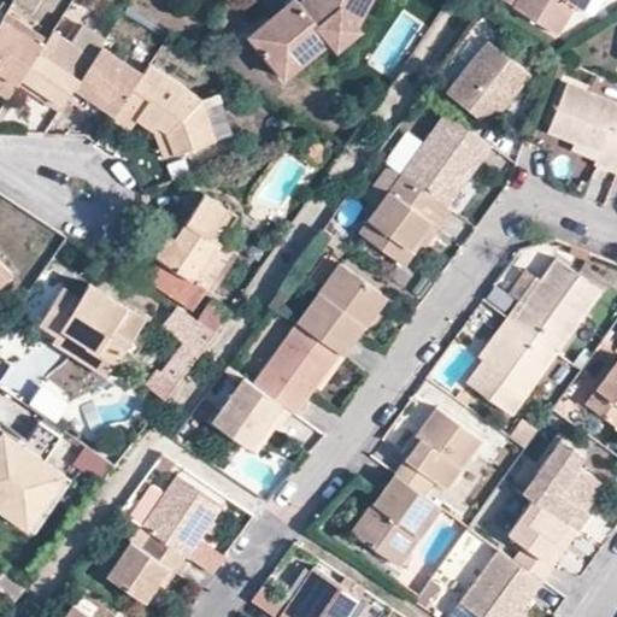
[(325,45),(330,41),(357,23),(368,0),(303,0),(299,4),(295,0),(292,0),(251,37),(286,78),(325,45)]
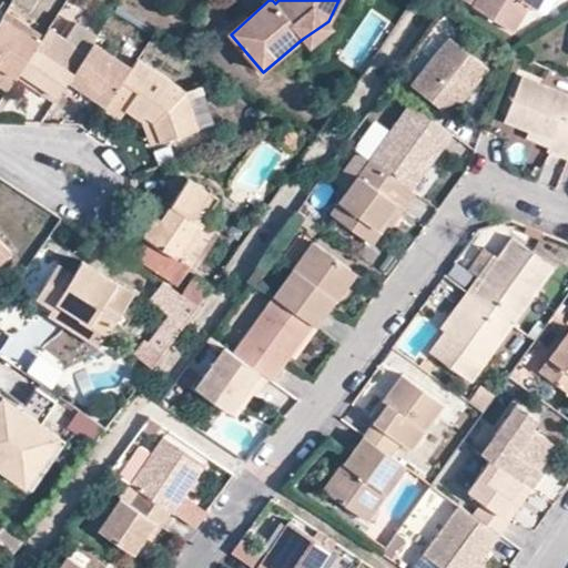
[(539,8),(544,0),(479,0),(476,7),(517,31),(533,4),(539,8)]
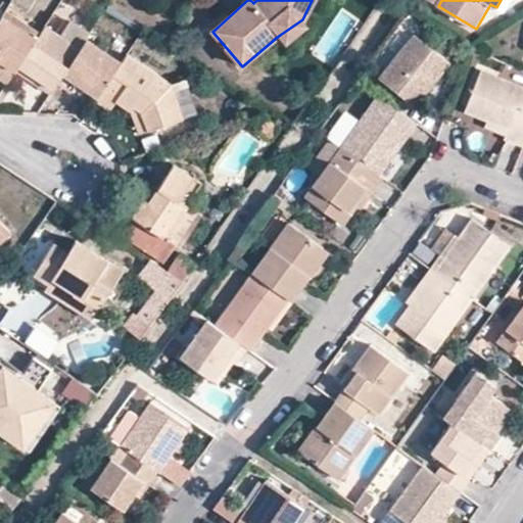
[(501,0),(496,7),(503,10),(508,0),(501,0)]
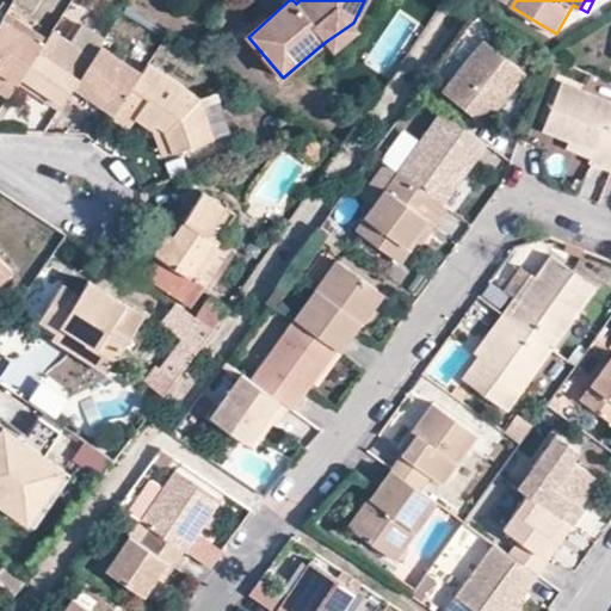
[(17,85),(42,47),(26,36),(0,20),(0,84),(12,92),(17,85)]
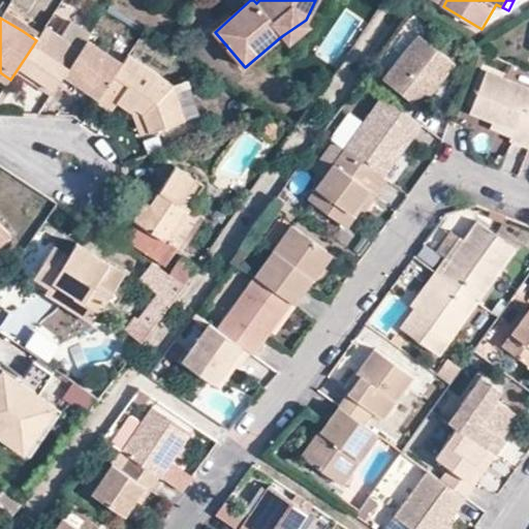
[(309,25),(306,20),(283,35),(284,36),(289,42),(310,26),(309,25)]
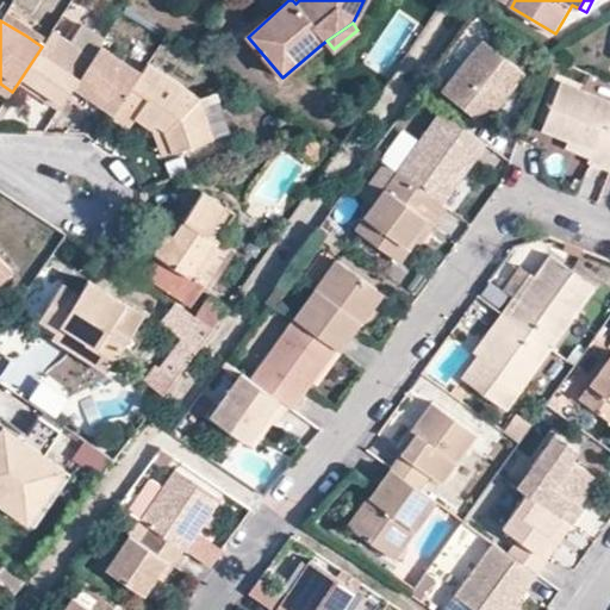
[(66,97),(92,57),(70,43),(51,31),(42,47),(17,85),(37,98),(42,92),(61,105),(66,97)]
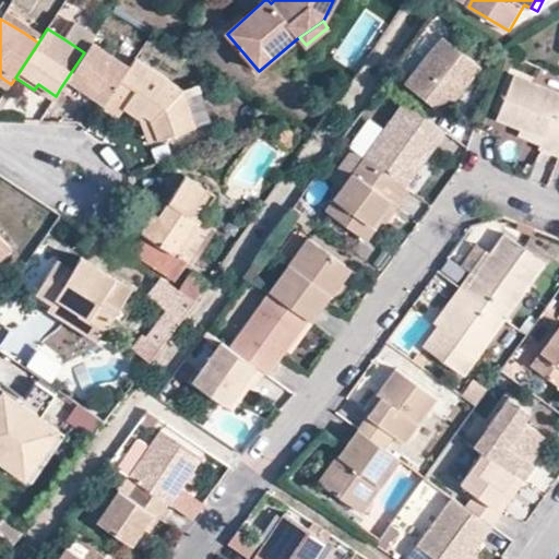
[(407,82),(443,109),(478,60),(441,33),(407,82)]
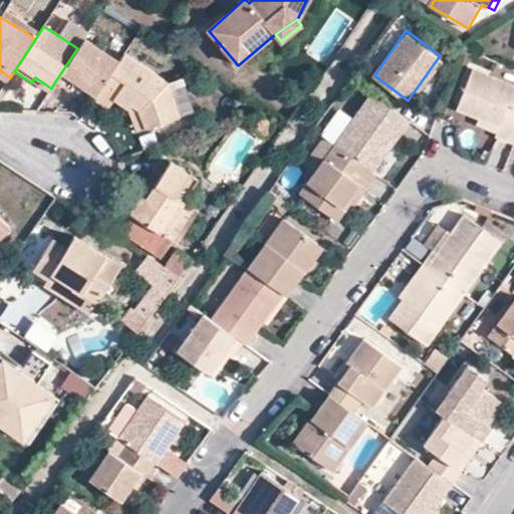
[(77,48),(55,81),(70,91),(76,83),(95,96),(117,62),(83,40),(77,48)]
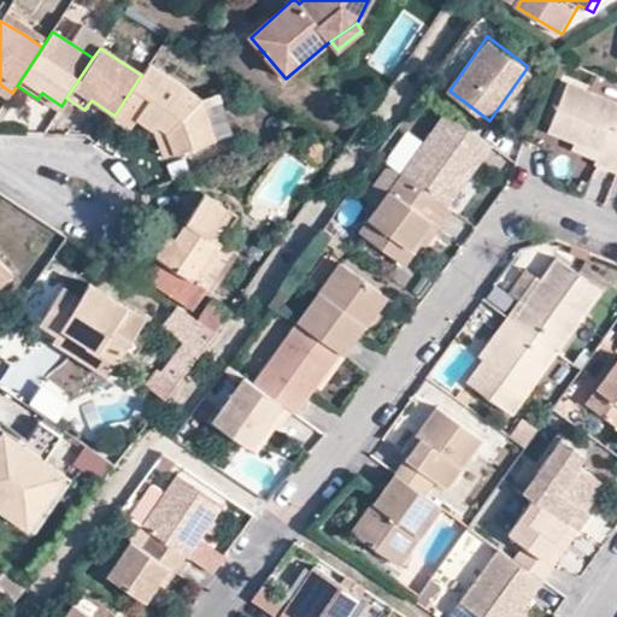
[(171,154),(171,156),(215,142),(203,101),(148,65),(141,75),(115,116),(112,121),(128,130),(134,121),(152,134),(156,128),(164,133),(164,134),(171,154)]
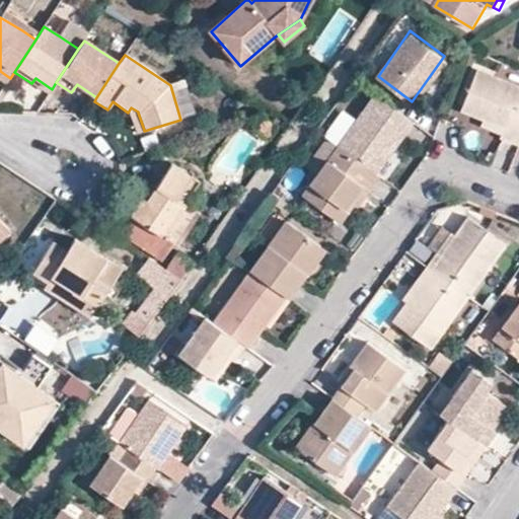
[(6,85),(10,78),(0,71),(0,80),(5,84),(6,85)]
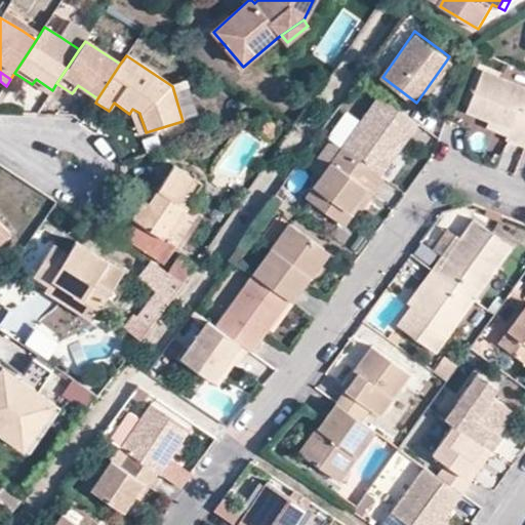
[(511,124),(509,131),(507,136),(524,144),(524,97),(479,78),(468,108),(491,117),(510,124),(511,124)]
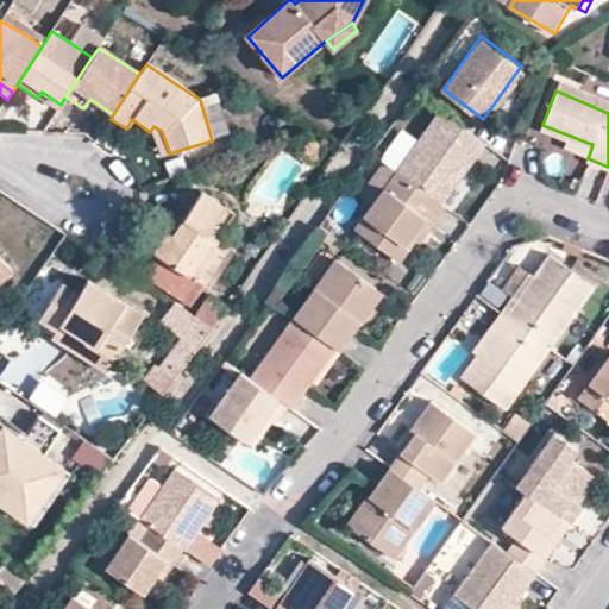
[(61,106),(61,105),(42,92),(37,98),(57,111),(61,106)]
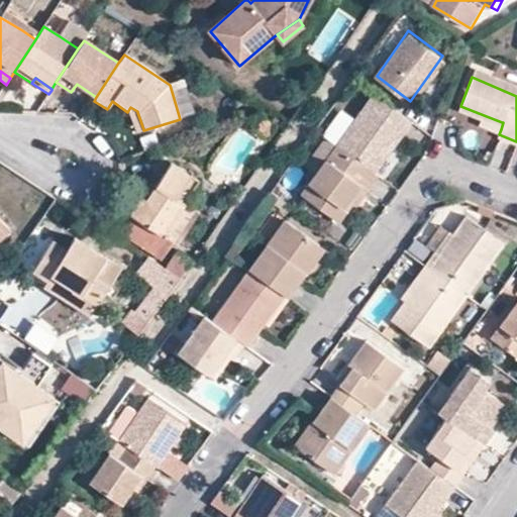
[(336,144),(370,169),(370,168),(382,150),(383,149),(388,153),(412,120),(374,93),(336,144)]
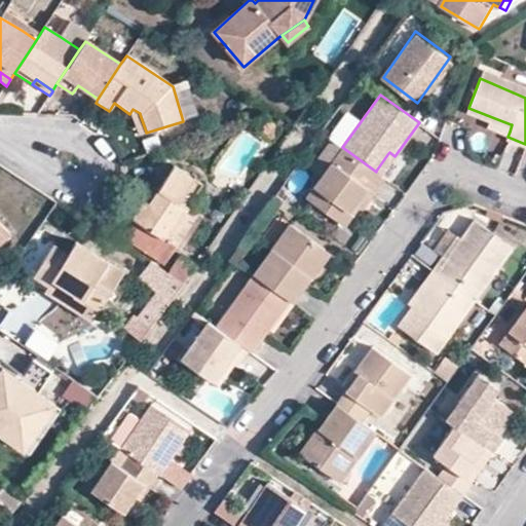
[(137,137),(146,133),(146,132),(140,114),(140,113),(133,109),(129,114),(137,137)]
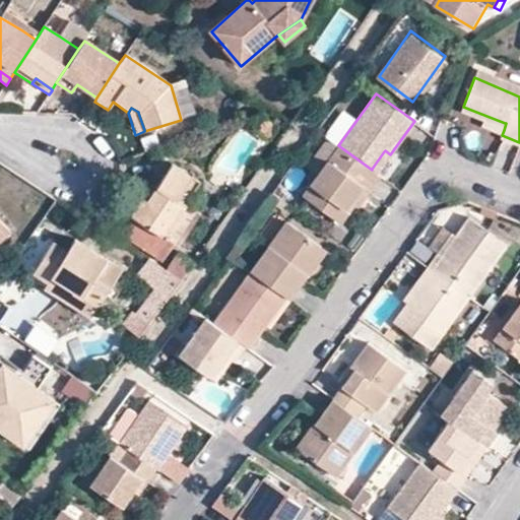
[(503,130),(504,130),(506,123),(505,123),(486,116),(484,123),(503,130)]
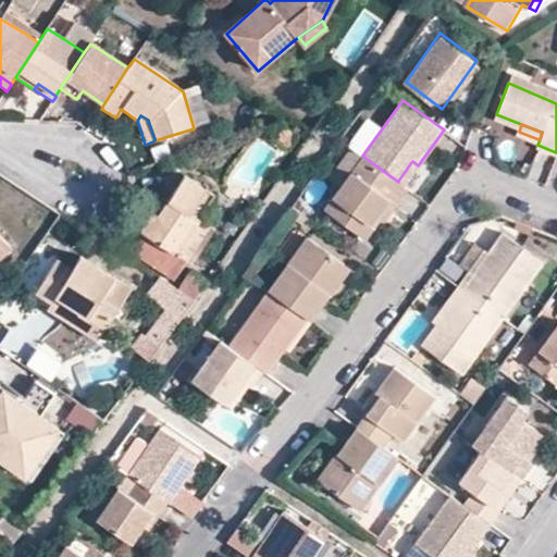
[(332,180),(341,186),(342,184),(362,156),(353,149),(332,180)]
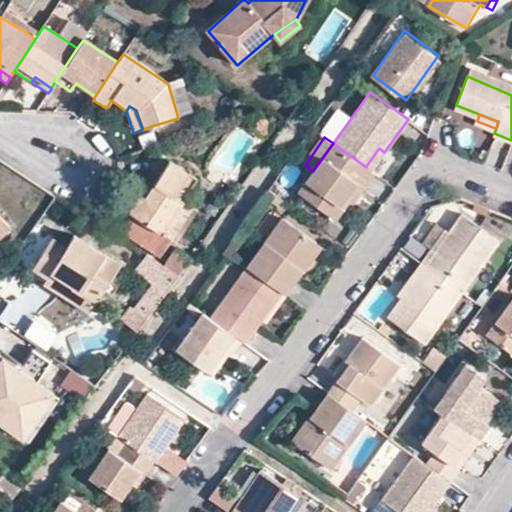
[(360,182),(366,186),(375,174),(372,171),(366,167),(333,143),(314,169),(313,171),(299,190),(338,218),(352,199),(348,197),(349,196),(359,182),(360,182)]
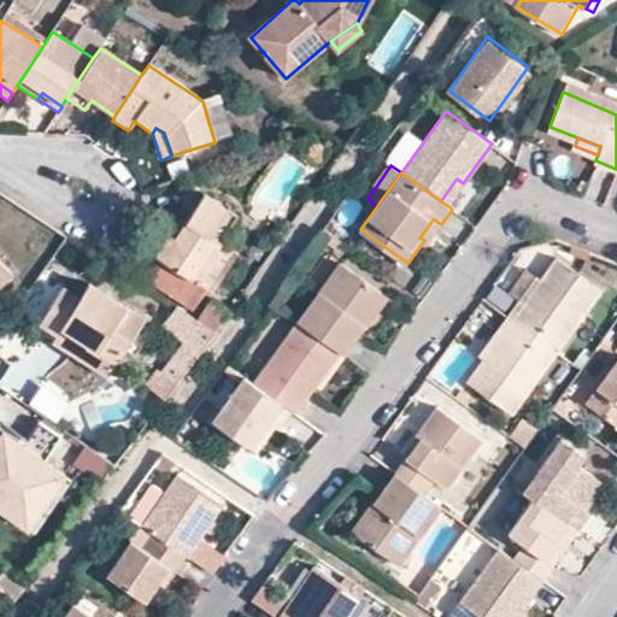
[(463,184),(463,183),(457,178),(456,180),(441,200),(441,201),(448,206),(463,184)]
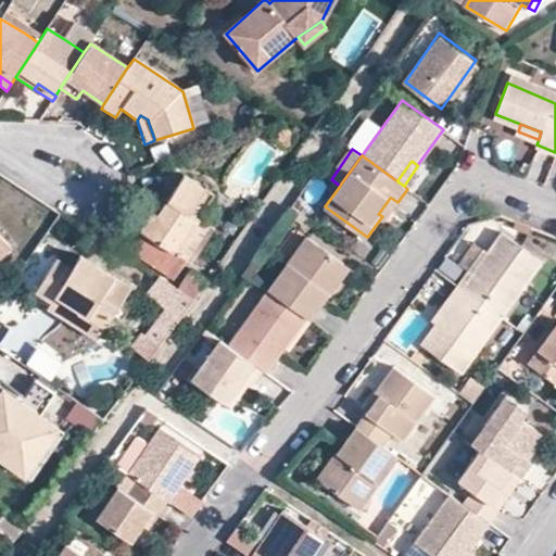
[(156,215),(151,213),(138,230),(139,231),(140,231),(173,253),(197,219),(213,196),(182,176),(168,198),(167,199),(156,215)]
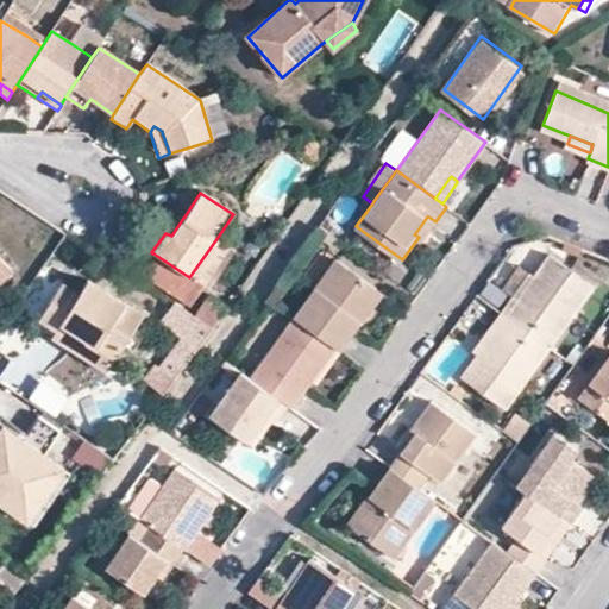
[(177,214),(165,233),(171,236),(183,218),(179,215),(177,214)]
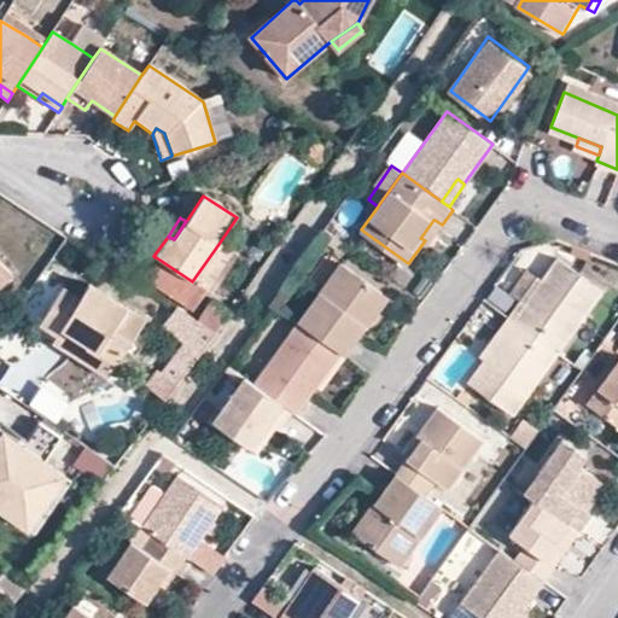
[(430,243),(442,225),(435,220),(433,220),(421,237),(420,238),(425,240),(429,243),(430,243)]
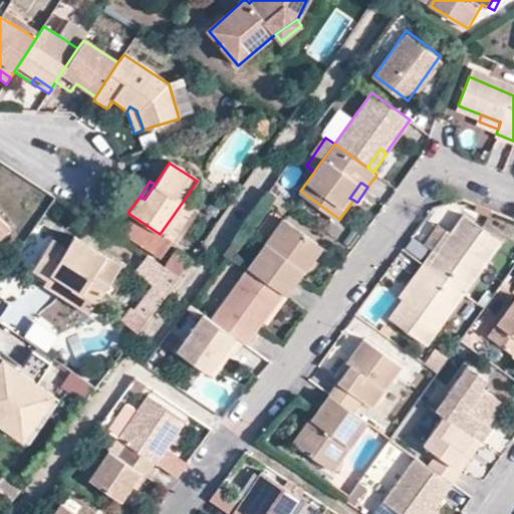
[(195,212),(182,203),(160,234),(130,214),(129,214),(115,233),(114,234),(146,254),(159,262),(195,212)]
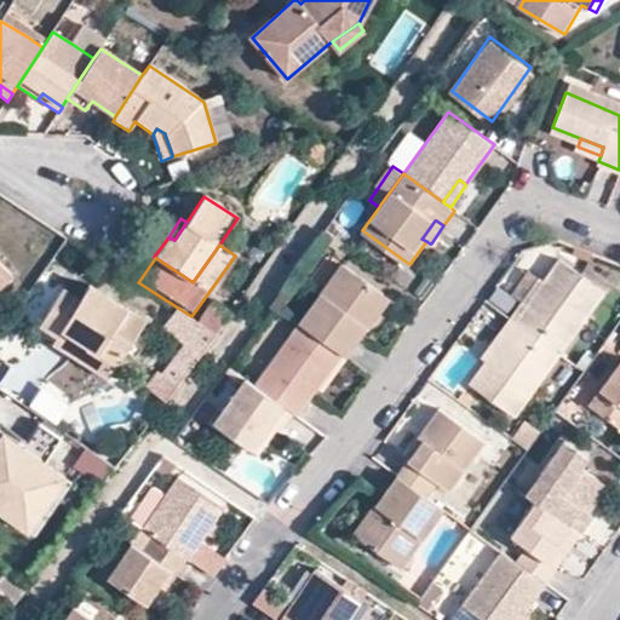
[(528,305),(522,302),(510,317),(560,352),(603,291),(560,259),(545,281),(528,305)]
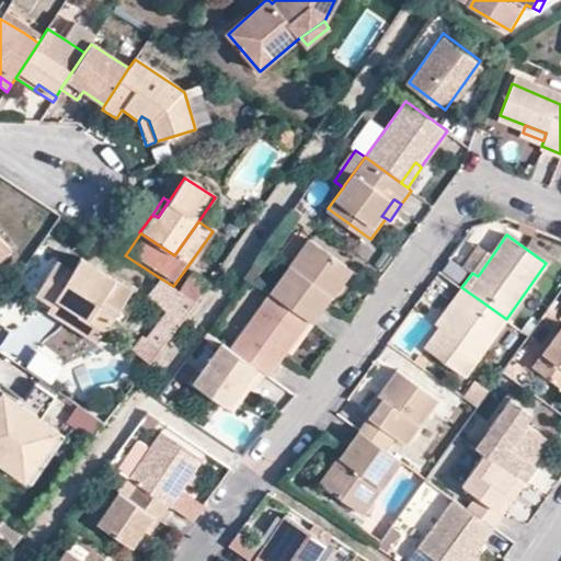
[(0,258),(10,248),(0,237),(0,258)]
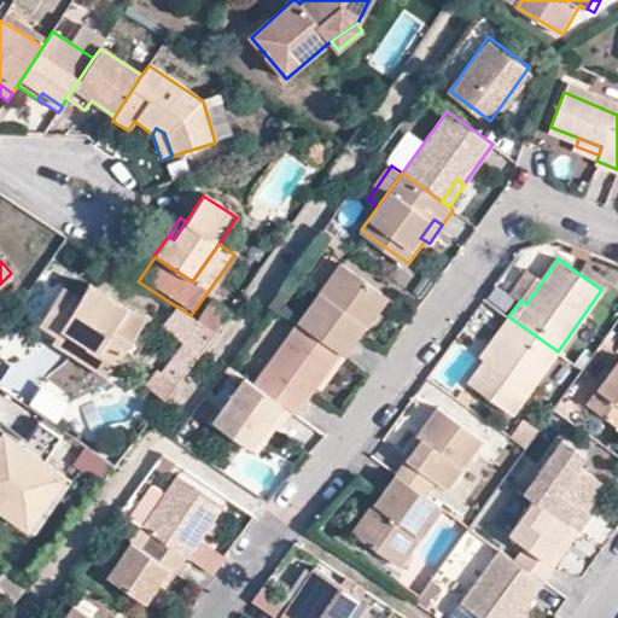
[(360,320),(380,292),(340,263),(298,322),(334,349),(340,354),(343,355),(365,324),(361,321),(360,320)]
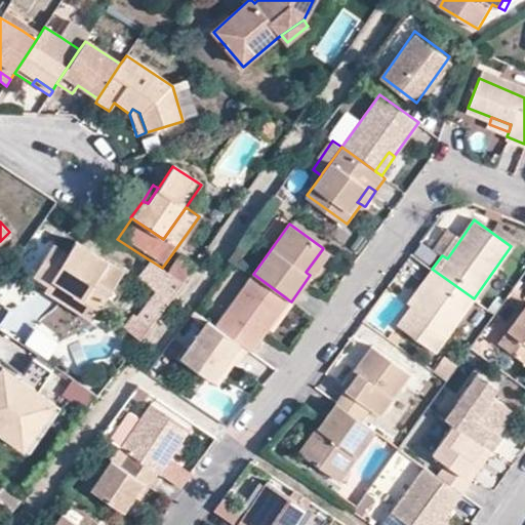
[(347,230),(339,240),(360,255),(367,245),(347,230)]
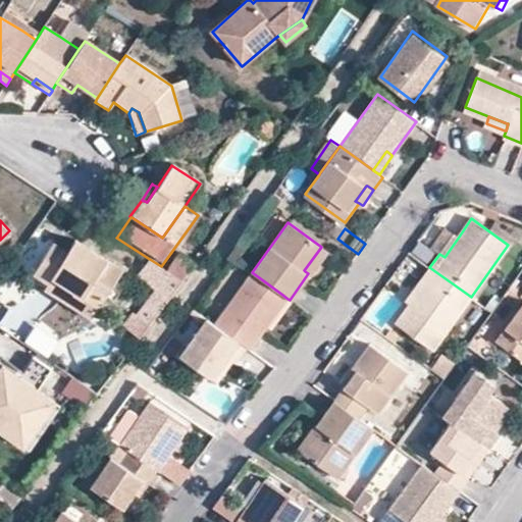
[(454,233),(439,254),(445,257),(459,237),(454,233)]
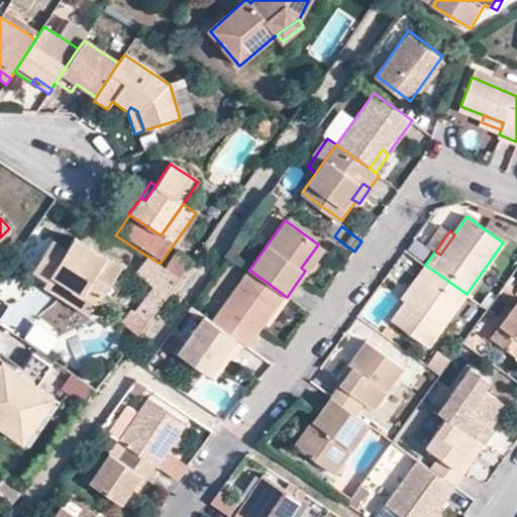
[(34,271),(49,281),(54,276),(96,304),(97,304),(121,268),(75,237),(67,248),(54,240),(34,271)]
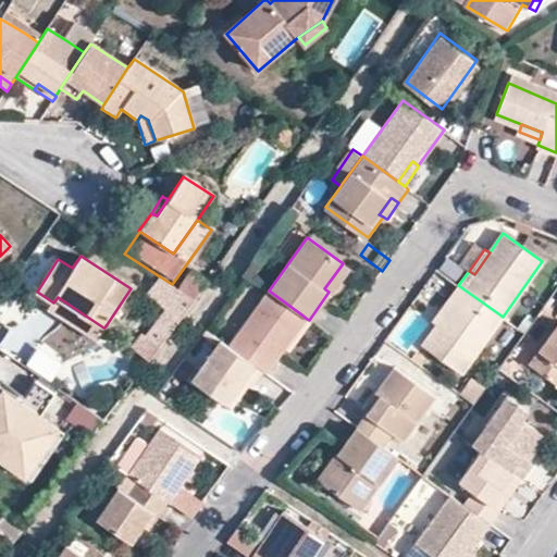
[(350,269),(343,263),(324,288),(325,289),(329,292),(332,294),(350,269)]
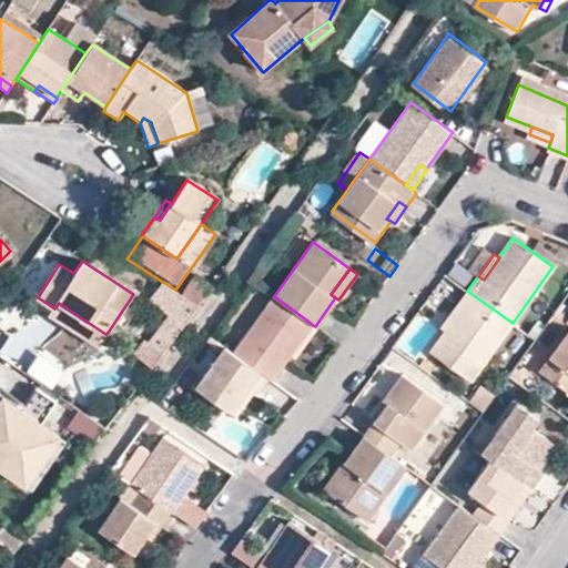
[(182,294),(199,305),(212,285),(196,274),(182,294)]
